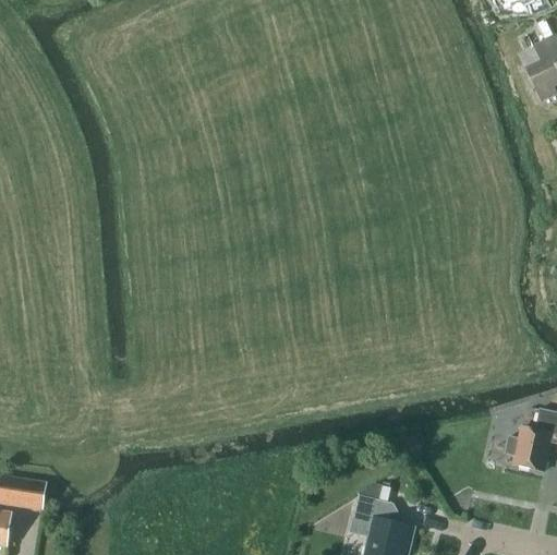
[(523,0),(531,14),(542,13),(552,8),(548,0),(523,0)]
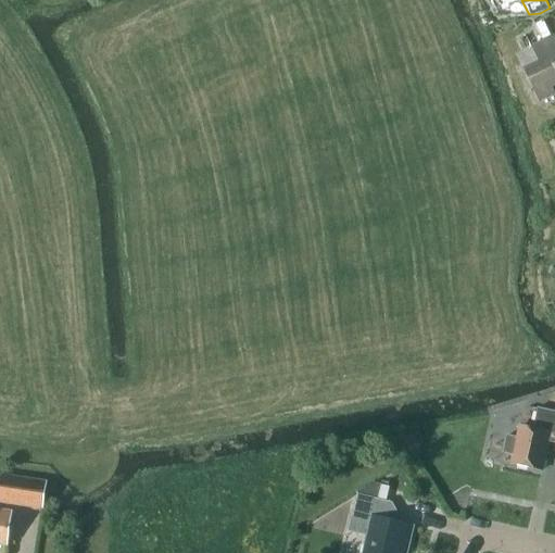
[(543,38),(552,35),(544,19),(535,22),(538,27),(543,38)]
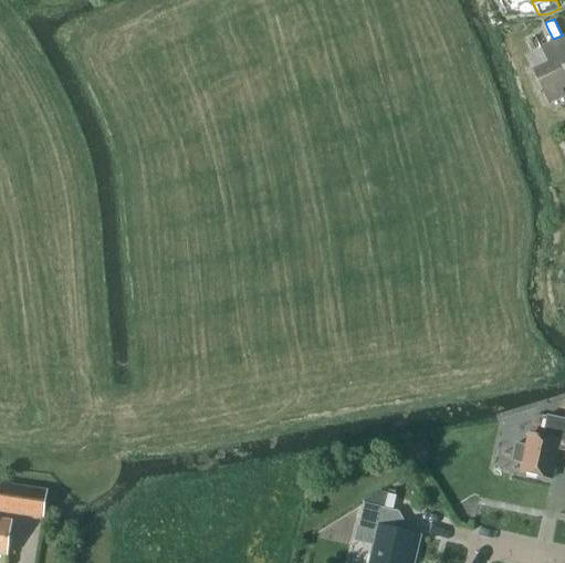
[(564,34),(562,35),(553,39),(564,63),(564,34)]
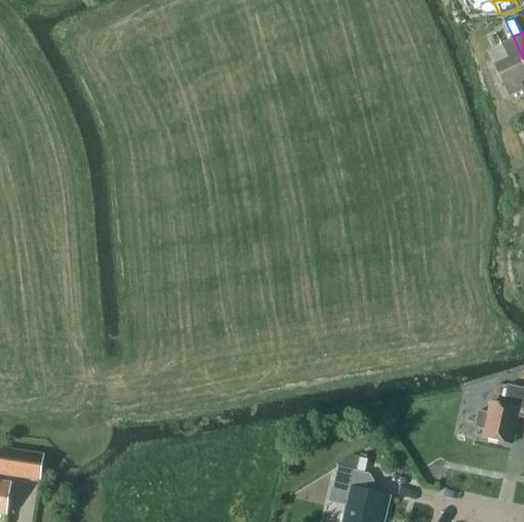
[(523,83),(522,80),(523,79),(523,58),(513,36),(501,41),(510,56),(495,64),(510,94),(523,88),(523,83)]
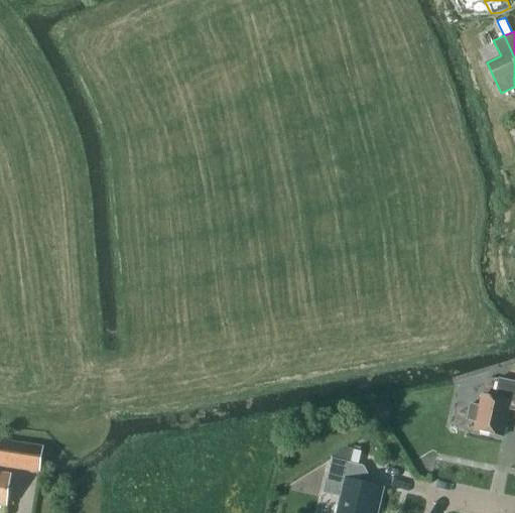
[(514,379),(499,376),(495,396),(483,393),(481,404),(471,402),(468,418),(477,420),(476,428),(503,434),(509,407),(514,409),(514,379)]
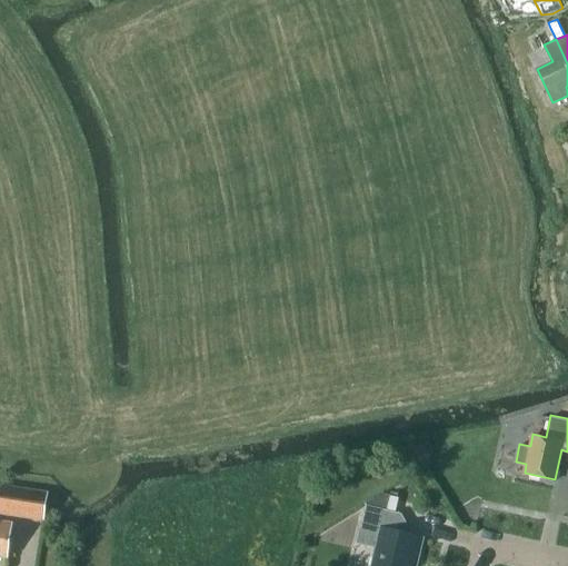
[(0,553),(7,554),(11,522),(0,519),(0,490),(1,485),(0,484),(0,553)]
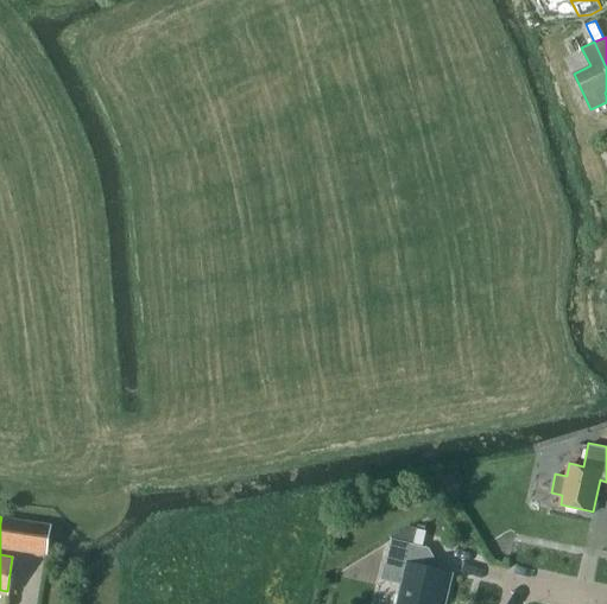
[(1,517),(0,523),(0,545),(46,552),(50,523),(1,516),(1,517)]
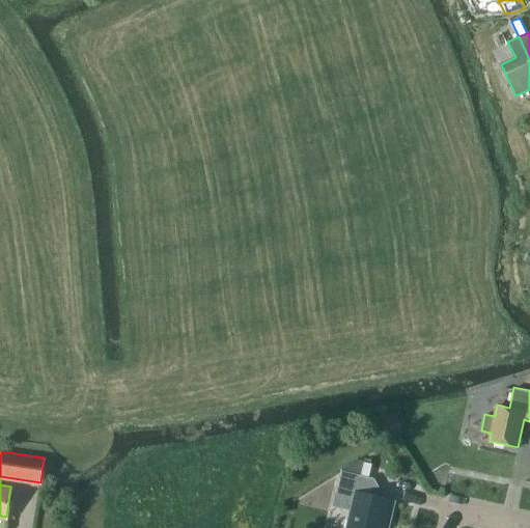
[(390,521),(395,500),(370,495),(374,478),(342,471),(334,505),(352,509),(346,527),(385,527),(387,520),(390,521)]
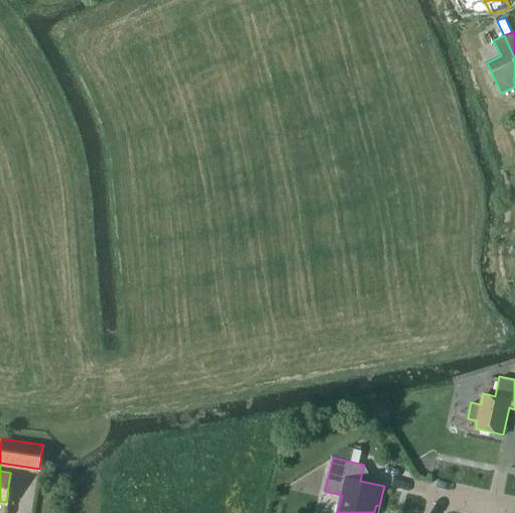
All buildings are outlined.
